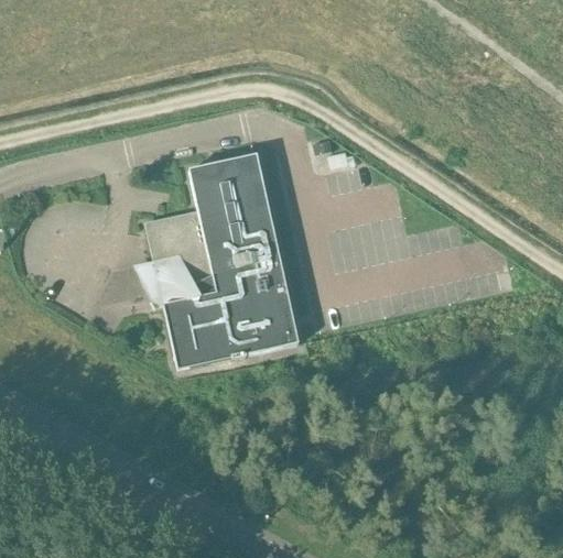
[(332,149),(329,138),(313,142),(315,153),(332,149)]
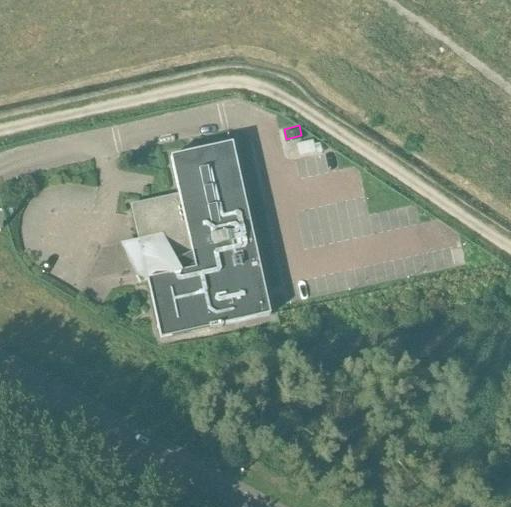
[(314,144),(313,136),(297,140),(299,152),(315,148),(314,144)]
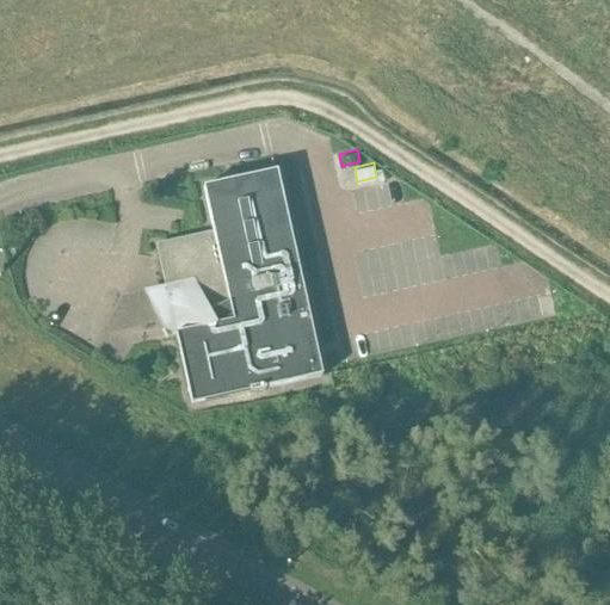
[(158,240),(166,281),(167,286),(164,323),(167,331),(177,328),(192,399),(251,386),(252,389),(267,386),(266,383),(321,371),(277,167),(205,183),(215,228),(158,240)]
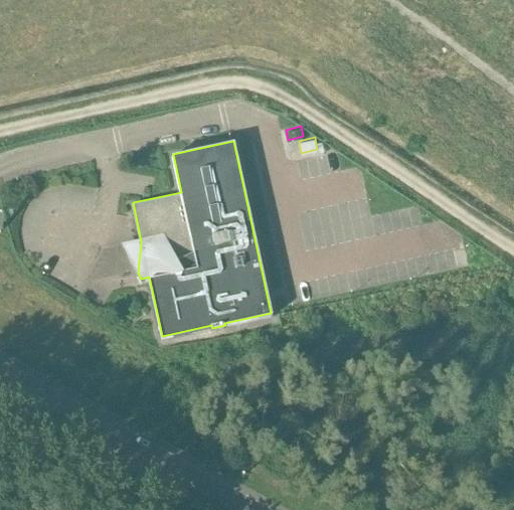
[(15,213),(13,204),(6,205),(8,214),(15,213)]
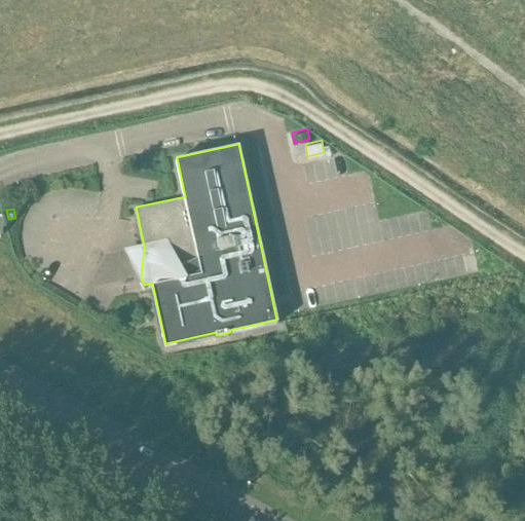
[(477,266),(474,250),(464,252),(467,268),(477,266)]
